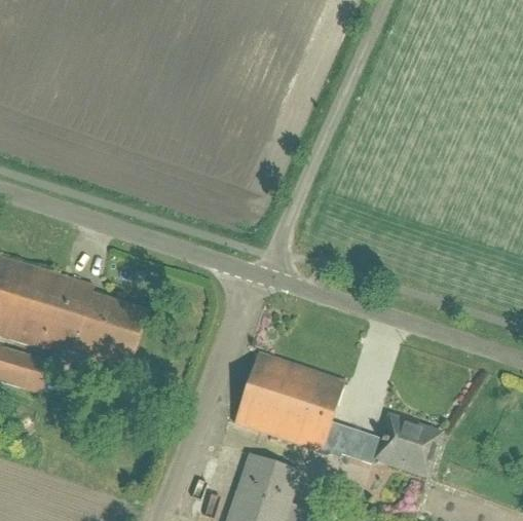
[(94,284),(0,254),(0,335),(73,359),(76,350),(129,367),(148,308),(91,291),(94,284)]
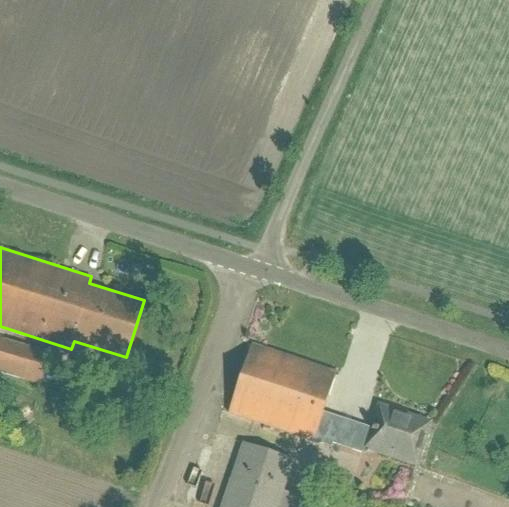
[(0,370),(42,384),(52,352),(0,336),(0,370)]
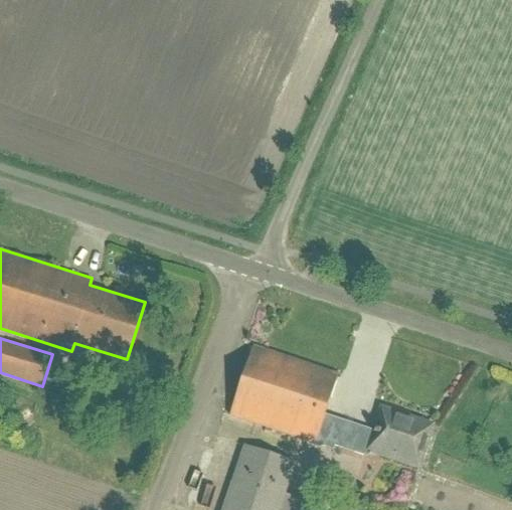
[(337,371),(253,343),(231,410),(314,439),(325,408),(337,371)]
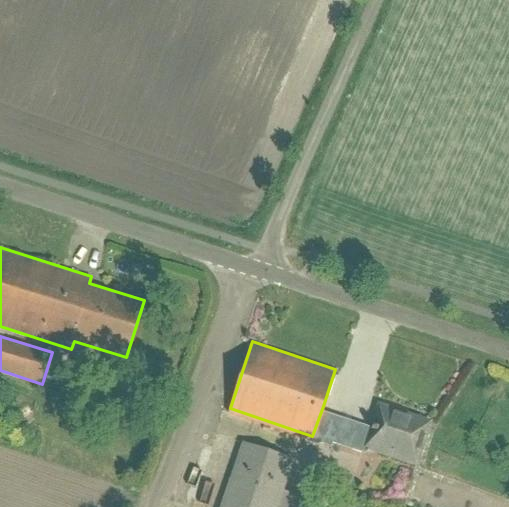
[(431,418),(379,403),(365,449),(417,465),(431,418)]
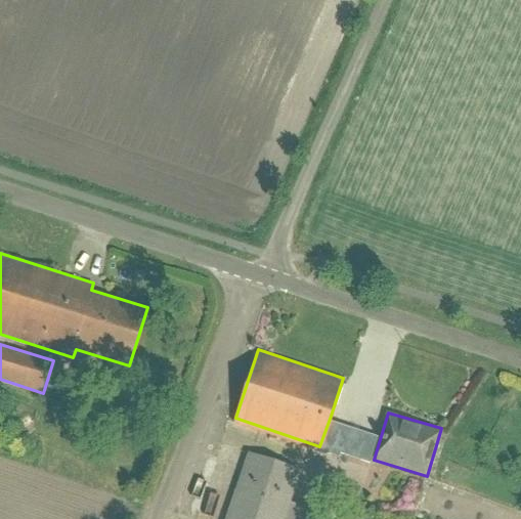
[(331,416),(319,446),(368,463),(379,432),(331,416)]
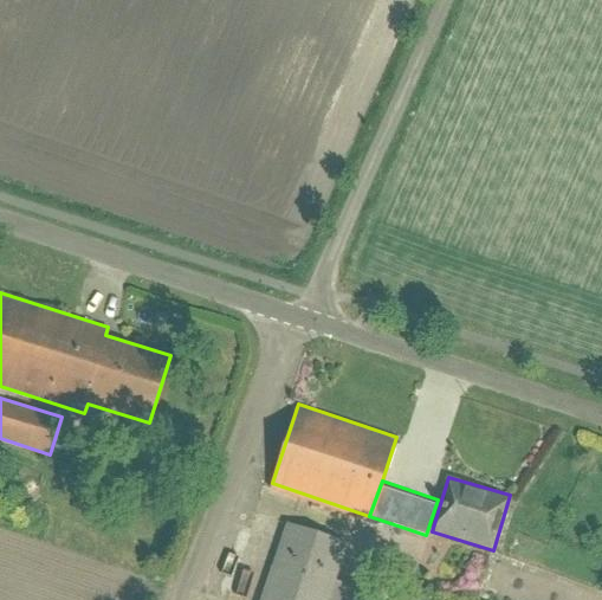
[(349,542),(287,521),(259,599),(328,599),(336,579),(349,542)]
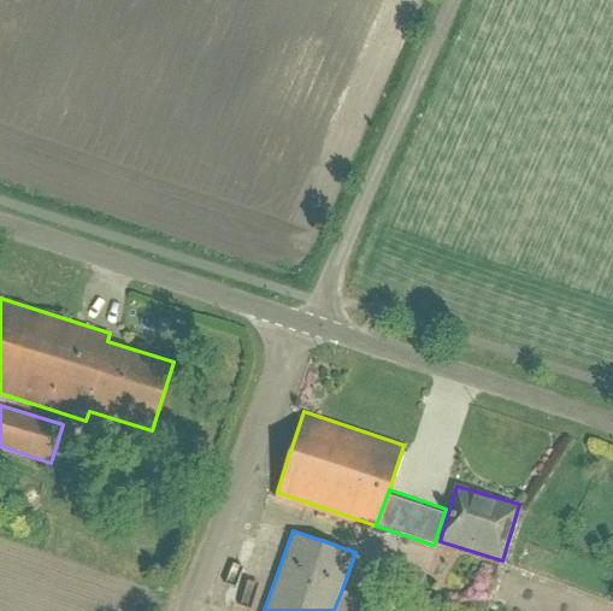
[(342,589),(334,610),(366,610),(371,599),(342,589)]
